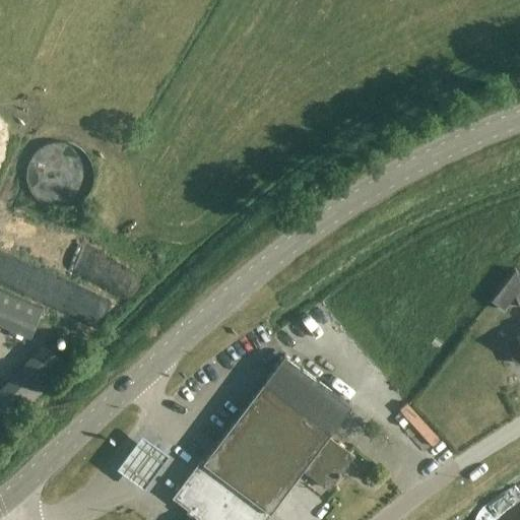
[(85,196),(88,191),(91,185),(92,179),(93,173),(92,166),(90,159),(86,154),(82,149),(77,145),(71,142),(65,141),(59,141),(53,141),(46,143),(41,147),(36,151),(31,156),(29,161),(27,168),(27,174),(27,180),(29,186),(33,191),(36,196),(41,200),(46,203),(51,205),(57,207),(63,206),(69,205),(75,203),(80,200),(85,196)]
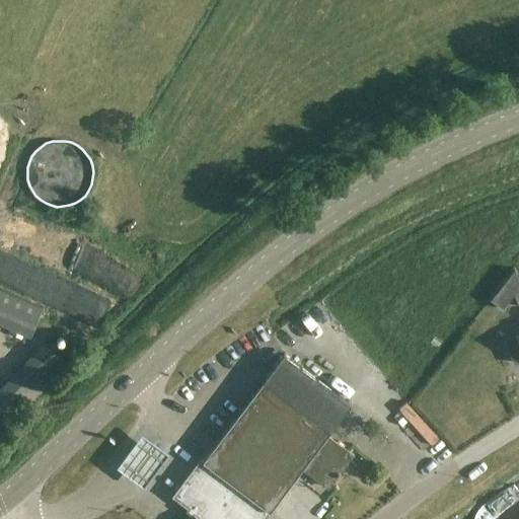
[(0,320),(32,335),(44,307),(0,289),(0,320)]
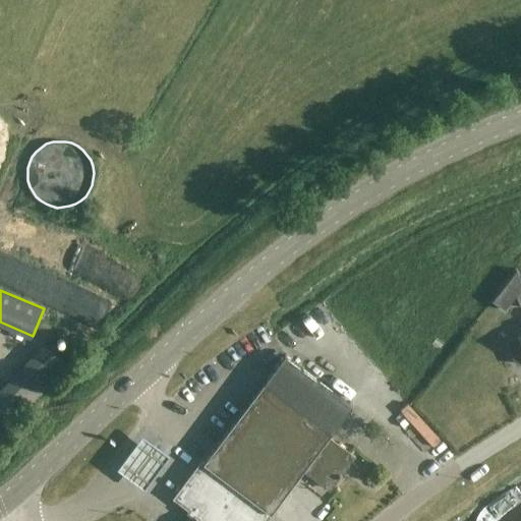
[(66,364),(46,344),(0,393),(0,413),(10,423),(66,364)]
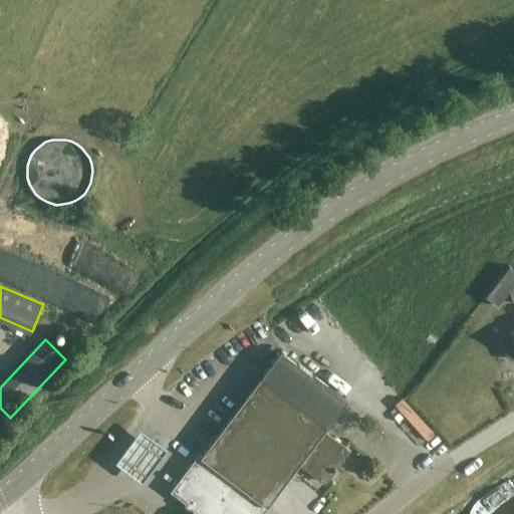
[(327,426),(328,427),(348,400),(281,349),(276,356),(261,376),(300,406),(327,426)]
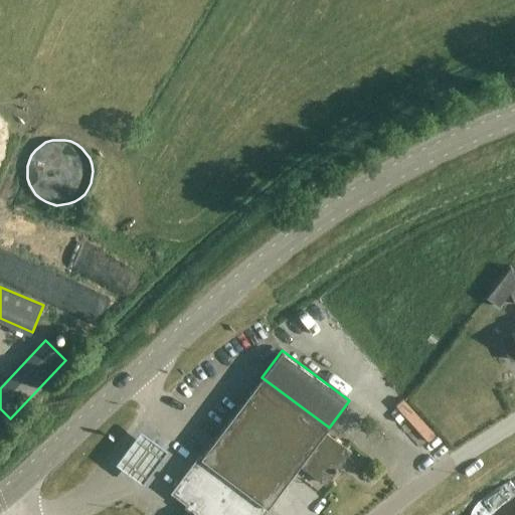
[(262,459),(281,434),(301,406),(262,377),(222,431),(262,459)]
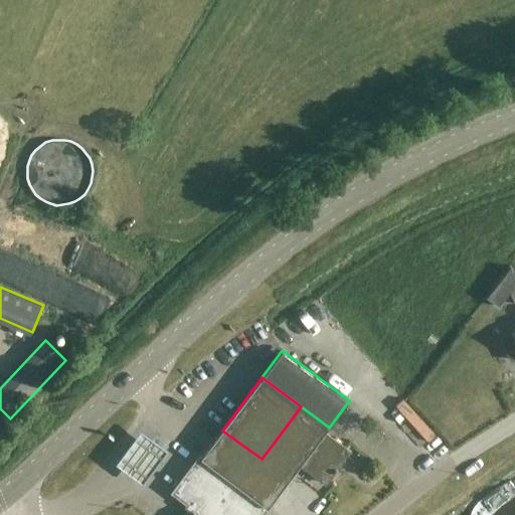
[(281,434),(308,454),(300,465),(326,485),(352,452),(325,432),(328,426),(301,406),(281,434)]
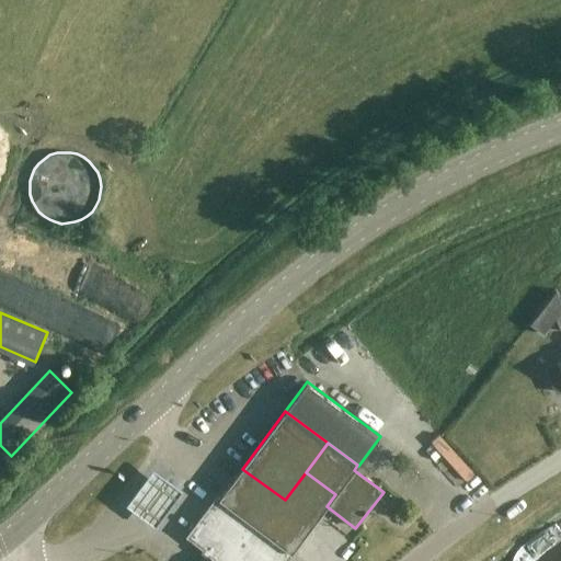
[(285,500),(242,469),(231,482),(274,514),(285,500)]
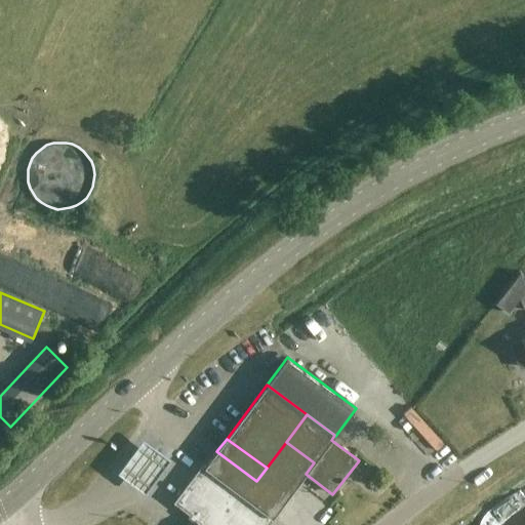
[(267,524),(306,474),(314,462),(286,442),(267,468),(256,481),(216,451),(206,466),(204,463),(197,472),(232,498),(239,489),(246,495),(244,497),(241,495),(223,520),(230,524),(267,524)]
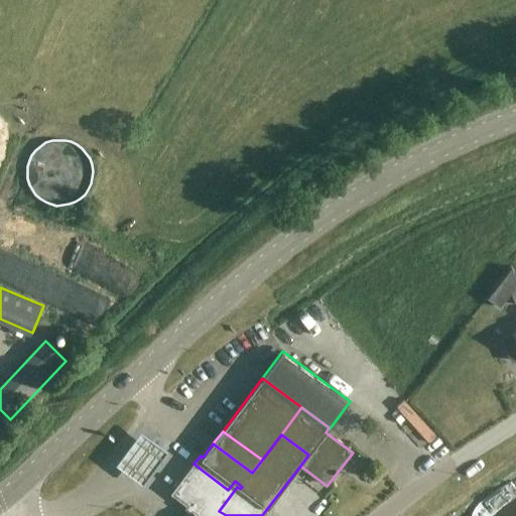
[(140,435),(115,469),(140,488),(165,455),(140,435)]
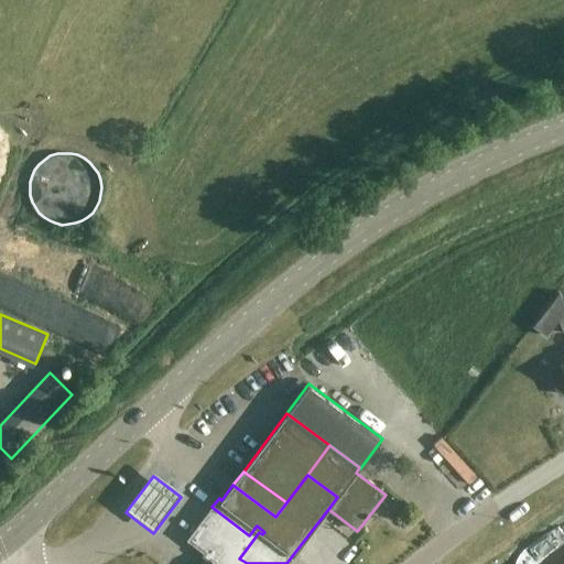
[(257,525),(249,535),(212,507),(187,539),(205,552),(202,555),(205,557),(199,563),(247,563),(239,559),(259,532),(262,534),(264,532),(257,525)]
